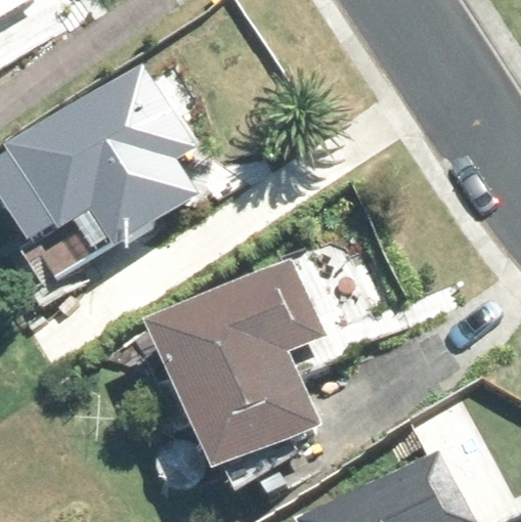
[(0,0),(0,16),(29,0),(0,0)]
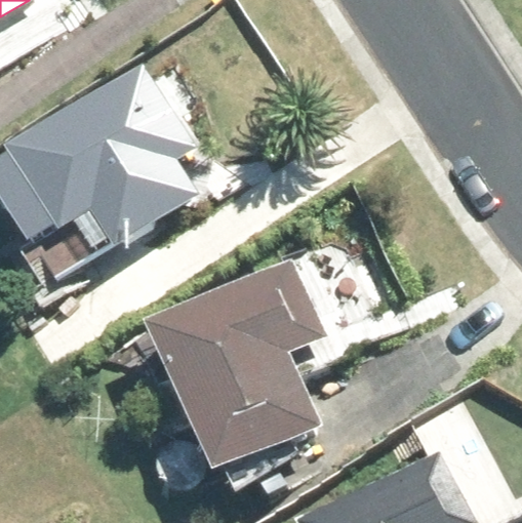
[(142,66),(5,145),(8,149),(0,154),(0,204),(22,241),(30,236),(53,276),(184,201),(162,164),(190,148),(142,66)]
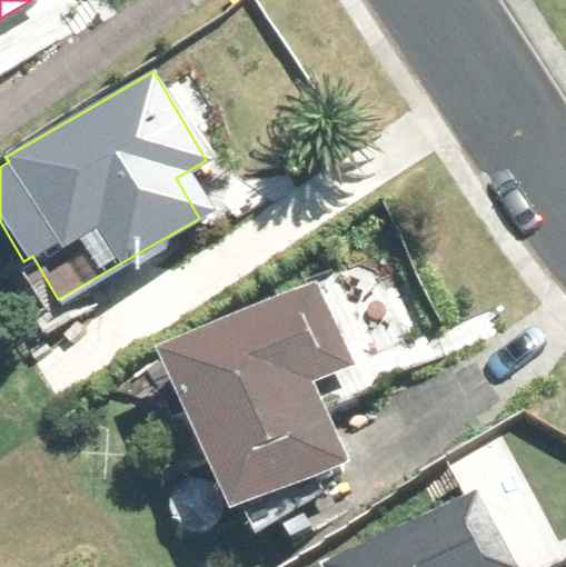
[(155,345),(228,511),(347,463),(310,378),(356,364),(318,274),(155,345)]
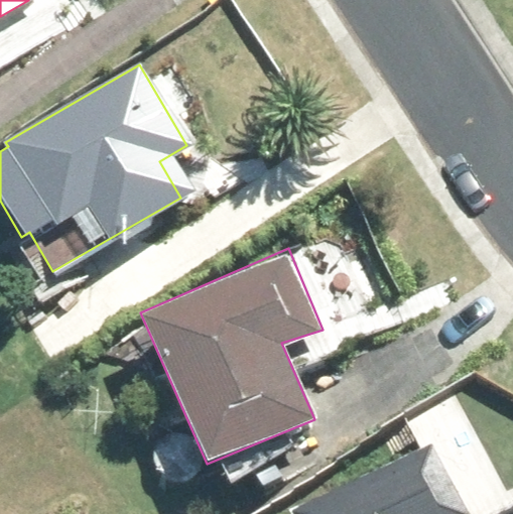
[(289,511),(290,513),(469,513),(431,439),(289,511)]
